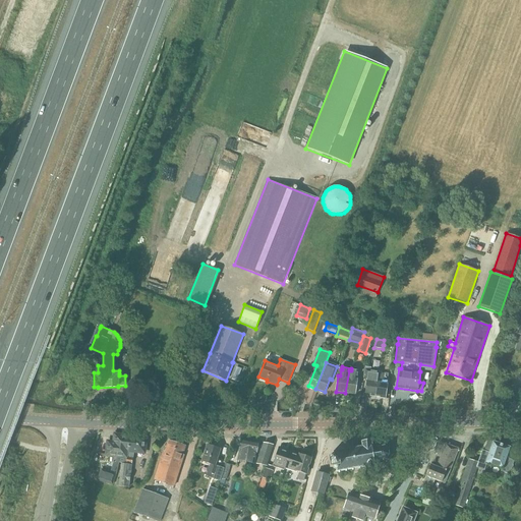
[(365,395),(365,396),(375,397),(379,373),(379,370),(371,369),(371,367),(365,366),(364,377),(367,377),(366,389),(364,388),(363,395),(365,395)]
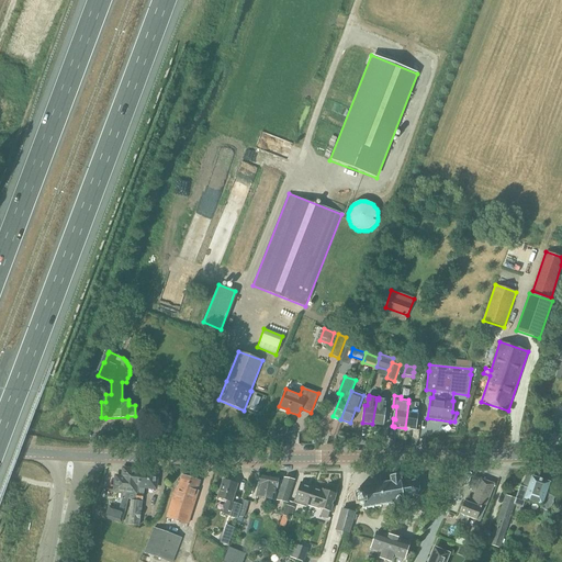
[(379,400),(377,400),(372,424),(383,426),(385,407),(384,407),(386,397),(379,396),(379,397),(379,400)]
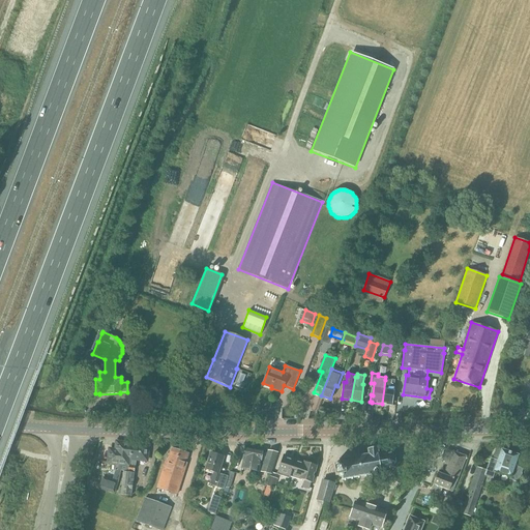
[(393,388),(395,380),(391,380),(391,381),(385,380),(382,404),(392,406),(394,388),(393,388)]
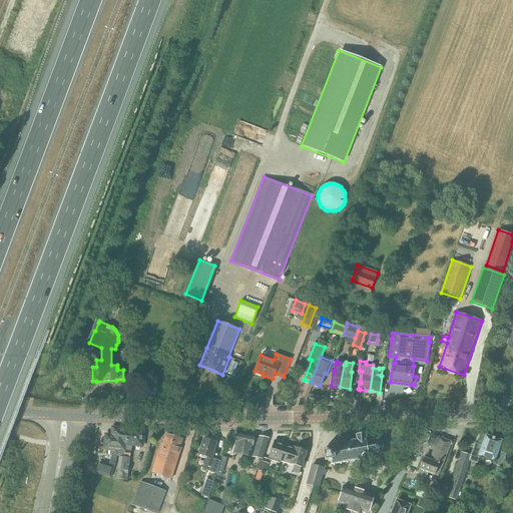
[(115,449),(114,455),(119,456),(125,456),(126,449),(128,430),(113,428),(112,436),(106,435),(105,447),(115,449)]
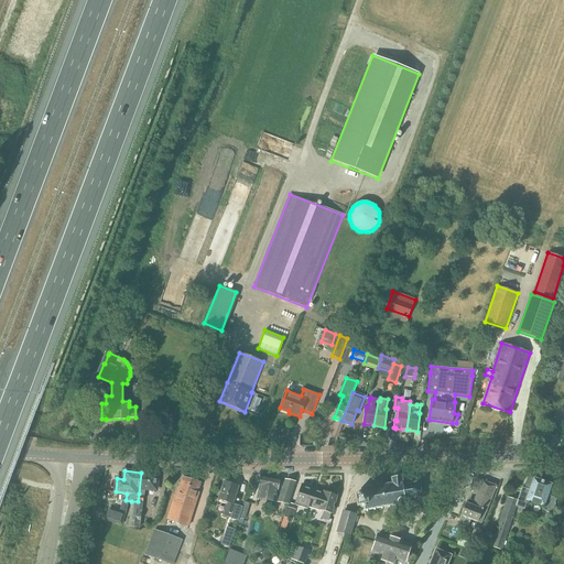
[(129,519),(127,519),(126,527),(140,528),(143,496),(144,497),(145,490),(147,490),(147,488),(155,489),(158,475),(141,473),(139,494),(138,501),(131,501),(129,519)]
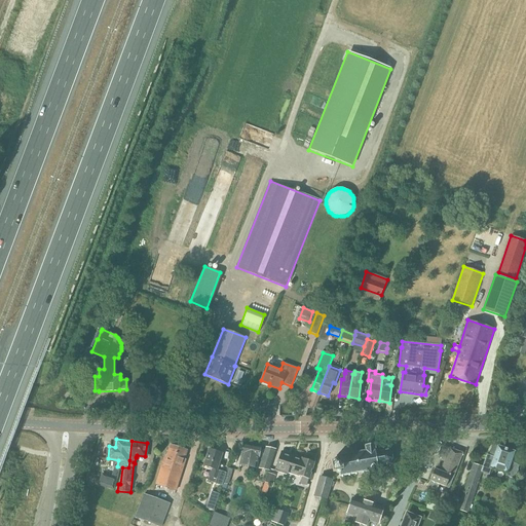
[(257,467),(261,446),(245,443),(240,464),(257,467)]
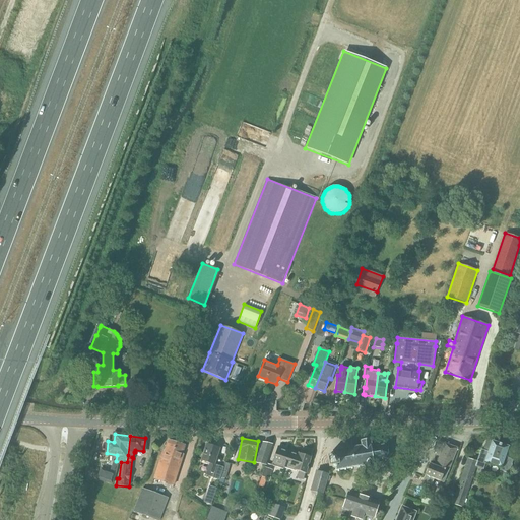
[(336,468),(336,471),(338,471),(338,472),(340,472),(340,471),(345,470),(345,471),(347,471),(347,470),(352,469),(352,470),(354,469),(353,469),(360,468),(360,469),(361,468),(361,467),(366,467),(366,471),(377,469),(376,461),(378,460),(378,461),(379,461),(379,460),(382,460),(383,460),(383,459),(385,459),(386,459),(387,459),(387,458),(389,455),(390,455),(390,454),(389,454),(388,449),(389,449),(388,448),(387,448),(385,446),(385,445),(384,445),(383,446),(381,446),(381,445),(380,445),(380,446),(377,447),(377,446),(376,446),(376,447),(373,447),(372,439),(361,441),(362,446),(356,446),(355,446),(355,447),(354,447),(353,444),(349,444),(350,448),(349,448),(349,447),(347,447),(347,448),(343,449),(343,448),(341,449),(336,450),(336,449),(334,450),(334,451),(333,451),(333,456),(328,457),(329,467),(333,466),(333,468),(336,468)]
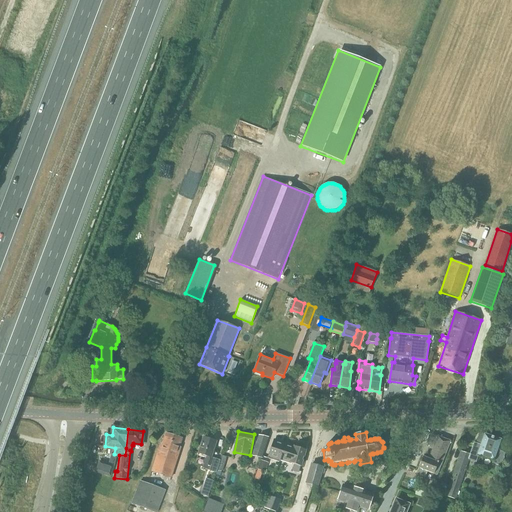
[(163,444),(161,444),(152,471),(171,477),(181,448),(179,447),(182,439),(166,433),(163,444)]
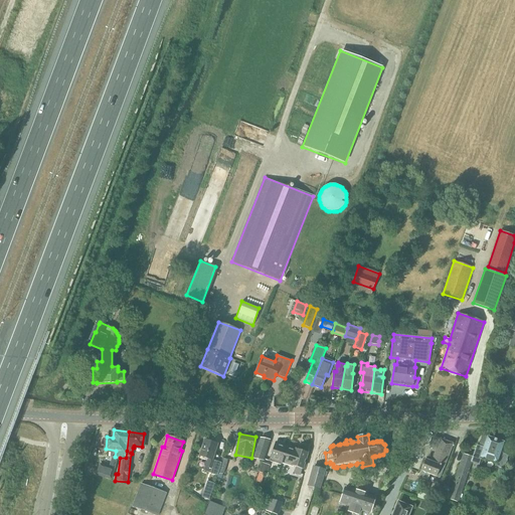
[(464,455),(449,499),(458,502),(472,463),(479,466),(482,458),(496,463),(496,465),(505,469),(508,460),(507,460),(508,456),(500,453),(504,443),(487,438),(483,436),(479,447),(477,446),(473,458),(464,455)]
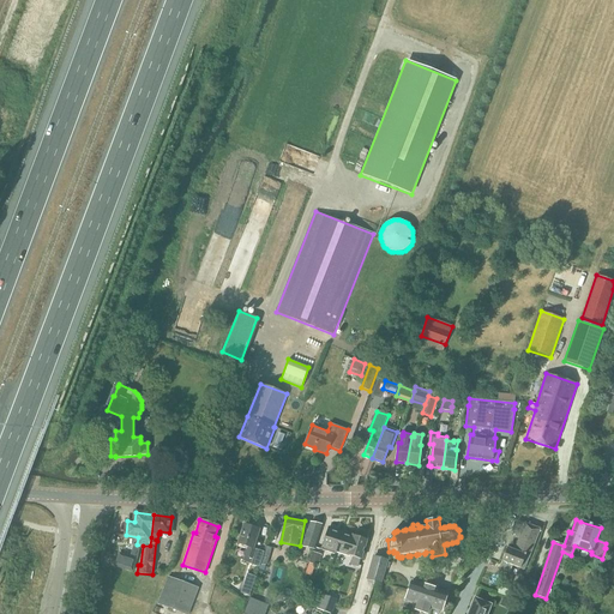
[(323,524),(311,522),(304,546),(314,548),(323,524)]
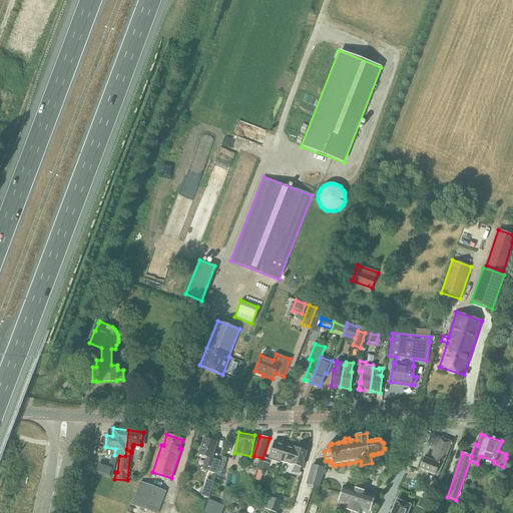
[(433,436),(429,448),(434,450),(430,460),(439,464),(443,465),(452,442),(439,437),(438,438),(433,436)]
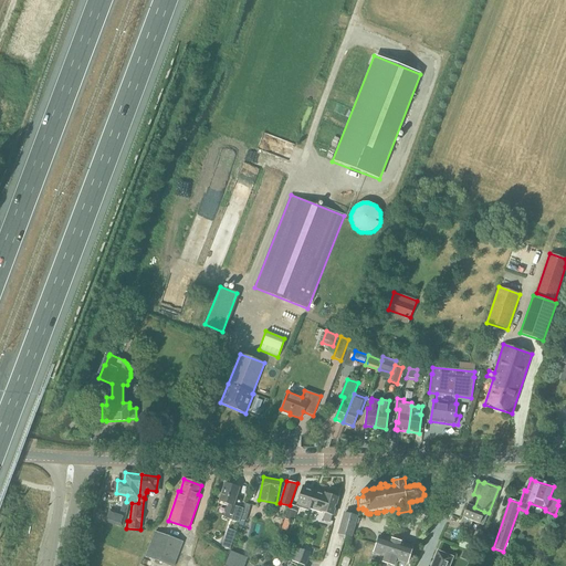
[(226,483),(220,501),(228,504),(226,512),(233,514),(232,520),(239,522),(243,509),(233,505),(239,488),(226,483)]
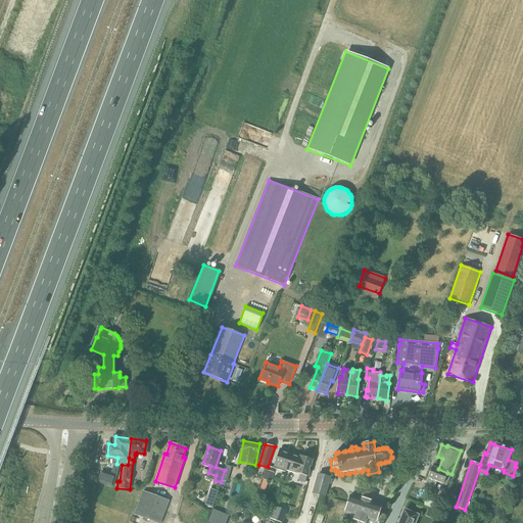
[(282,450),(279,449),(274,468),(285,472),(285,470),(291,453),(282,449),(282,450)]
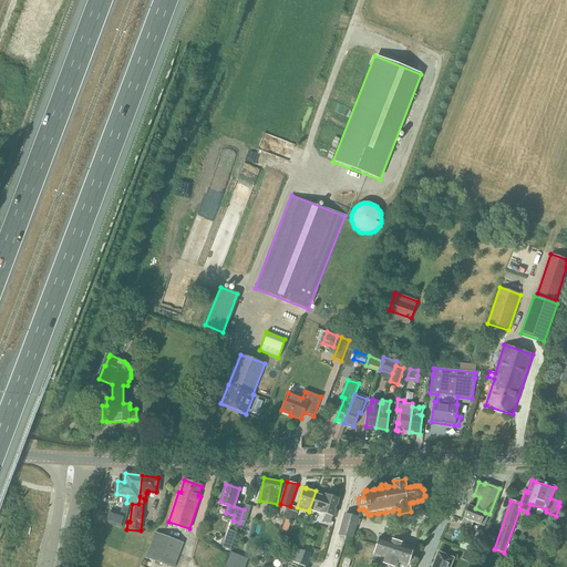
[(321,513),(326,514),(323,521),(331,524),(333,516),(338,498),(316,491),(309,509),(309,512),(310,509),(321,514),(321,513)]
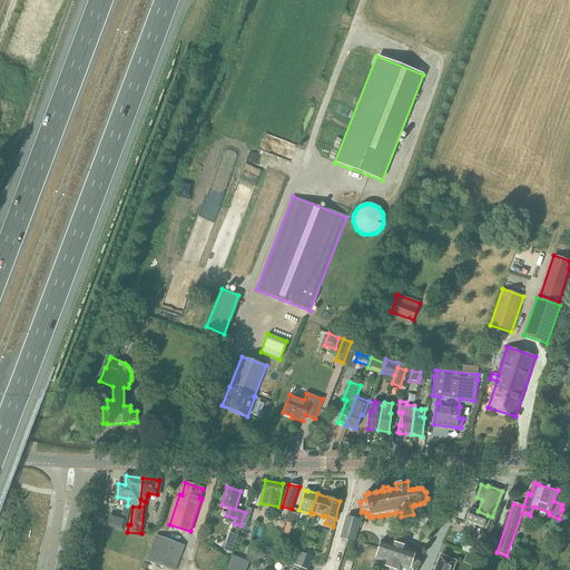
[(478,511),(471,509),(463,528),(471,531),(473,524),(487,530),(492,517),(488,516),(478,511)]
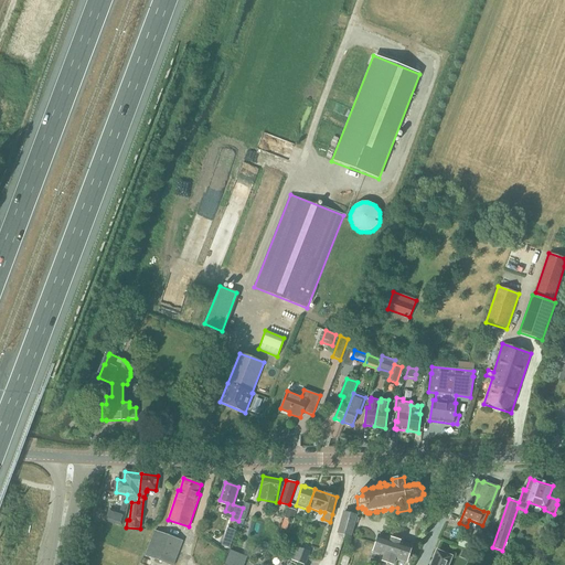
[(287,508),(284,519),(292,521),(296,511),(287,508)]
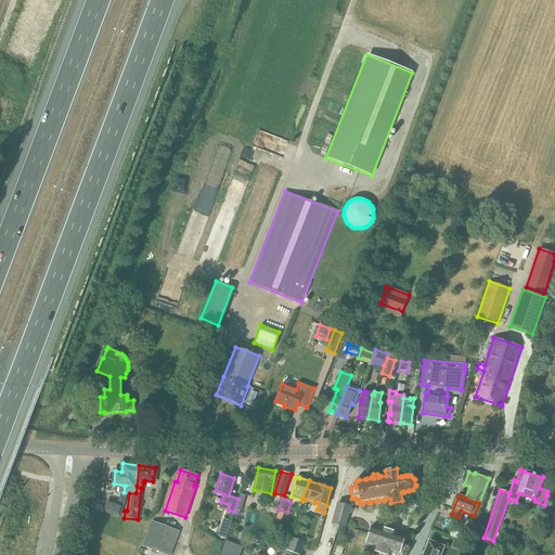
[(105,512),(119,516),(123,505),(108,501),(105,512)]
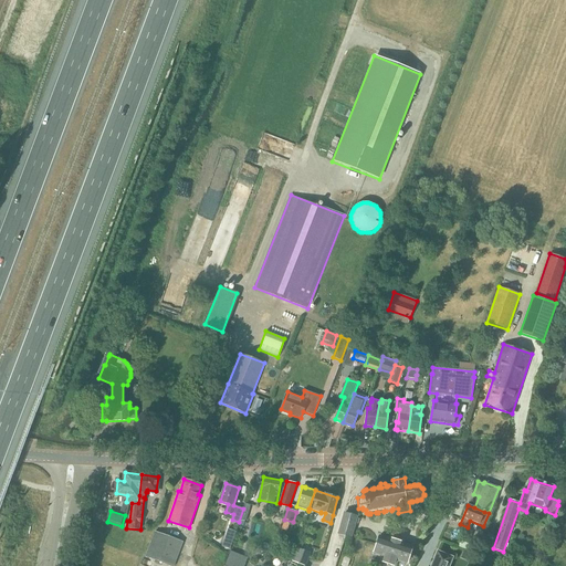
[(355,517),(345,514),(338,534),(349,537),(354,524),(355,524),(357,520),(355,519),(355,517)]
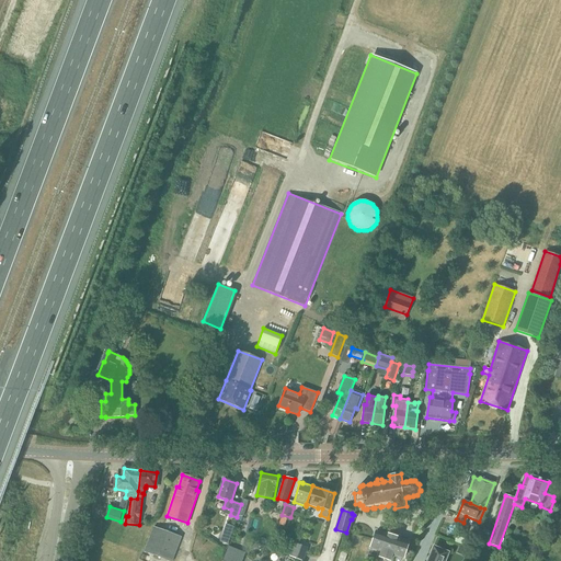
[(170,560),(171,560),(181,537),(153,527),(145,551),(170,560)]
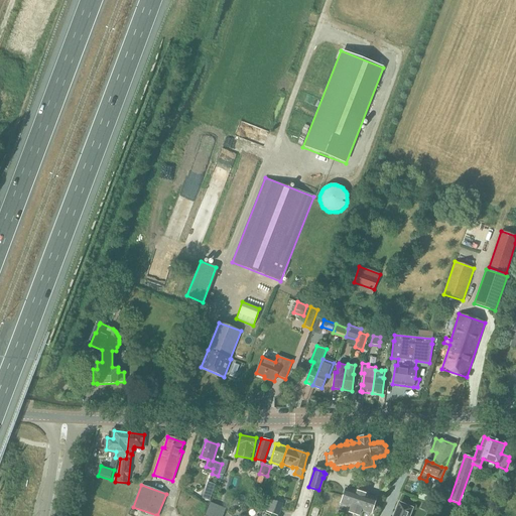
[(371,513),(376,499),(346,490),(341,504),(352,507),(350,513),(359,515),(360,510),(371,513)]
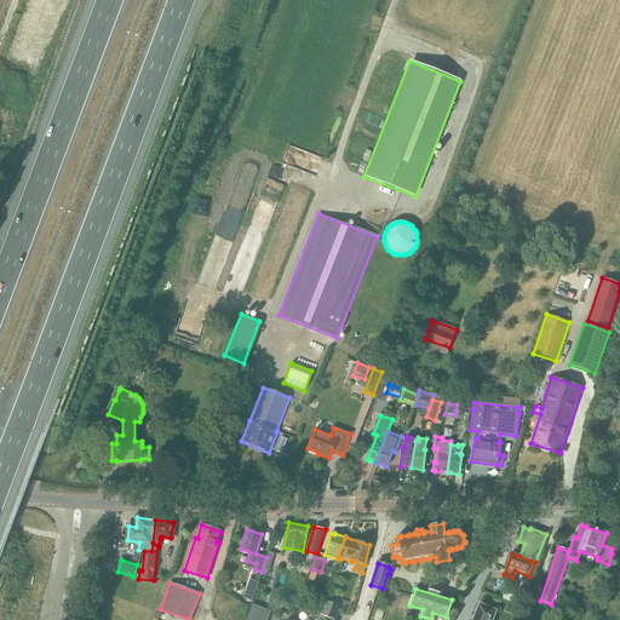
[(246,591),(244,598),(252,601),(254,593),(246,591)]
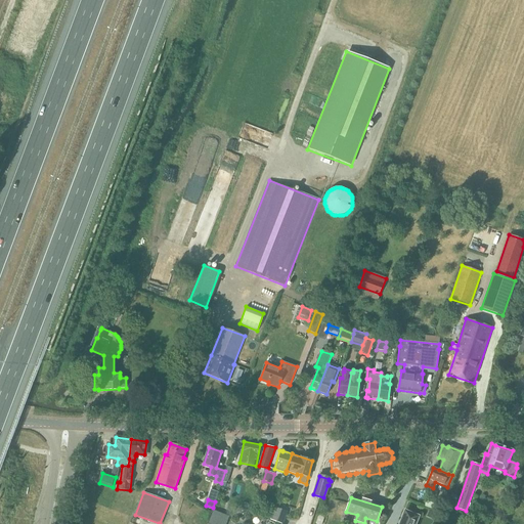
[(424,507),(438,513),(440,507),(426,500),(424,507)]
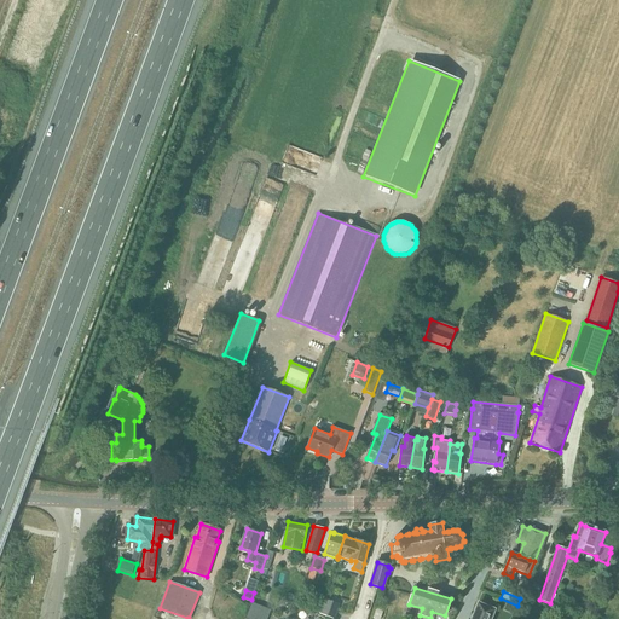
[(325,599),(319,614),(331,618),(334,618),(340,605),(325,599)]
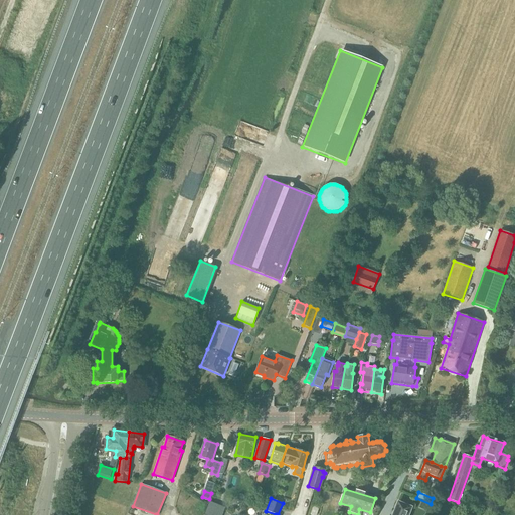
[(398,502),(392,514),(407,514),(411,507),(398,502)]
